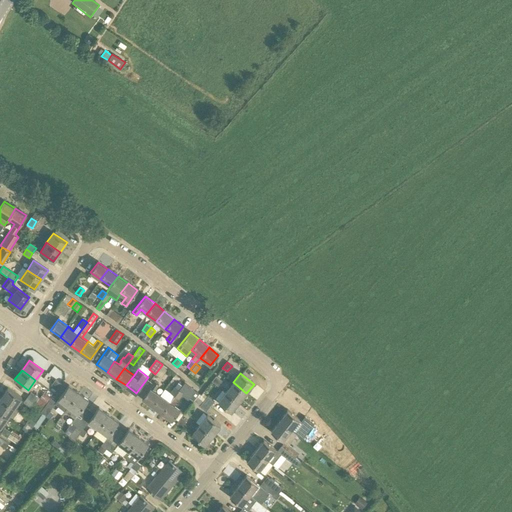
[(216,376),(212,381),(218,386),(222,381),(216,376)]
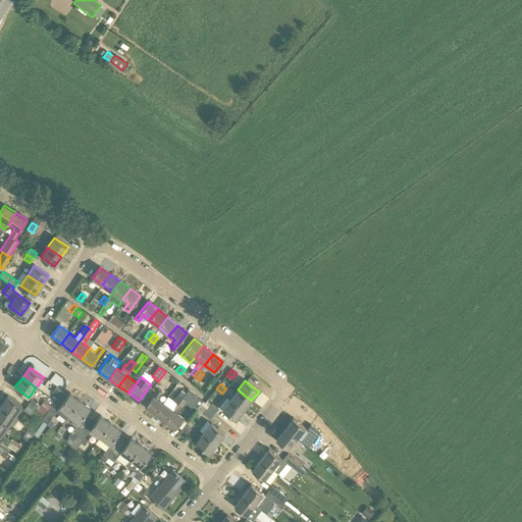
[(52,393),(59,397),(62,392),(56,386),(52,393)]
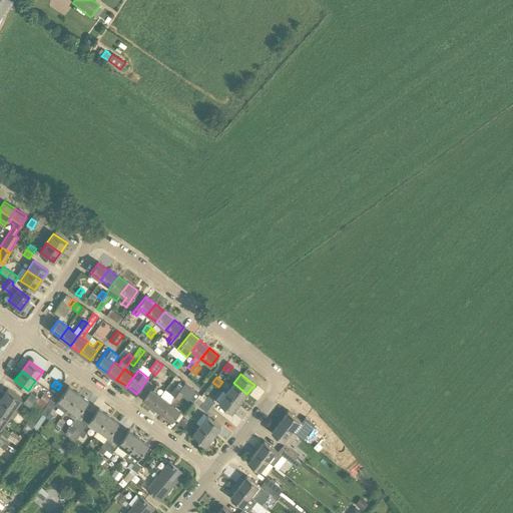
[(43,393),(46,389),(37,383),(34,387),(43,393)]
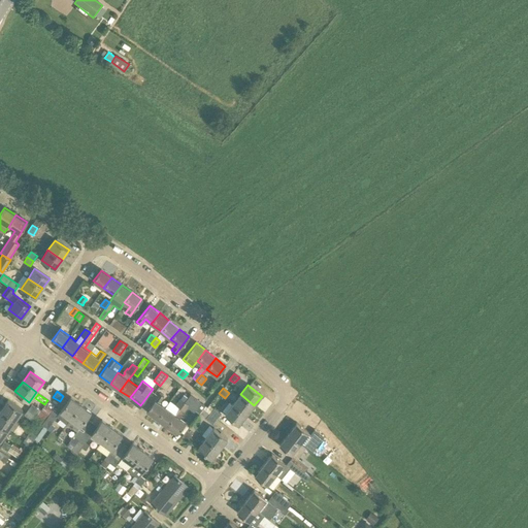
[(159,394),(146,410),(157,418),(165,407),(160,403),(164,397),(159,394)]
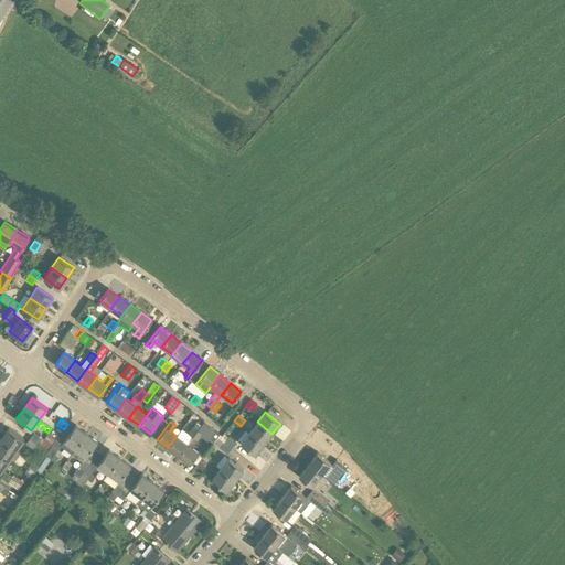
[(257,422),(249,432),(264,444),(272,434),(257,422)]
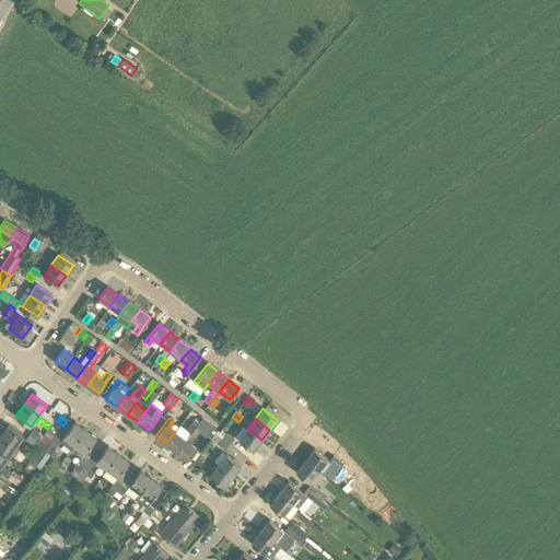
[(199,432),(206,436),(213,427),(202,419),(197,427),(196,427),(190,433),(186,440),(177,452),(188,459),(197,447),(190,443),(199,432)]
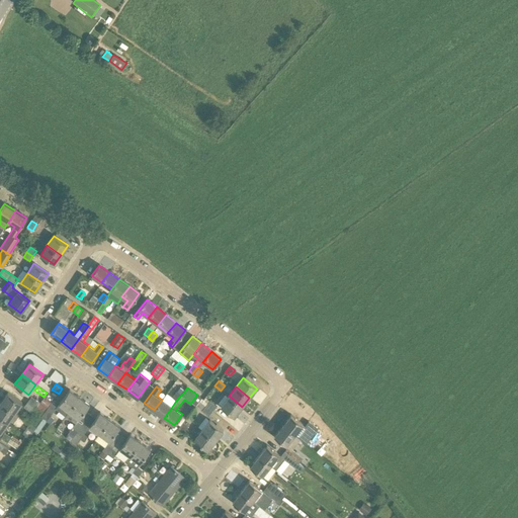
[(56,409),(66,416),(80,398),(70,391),(57,408),(52,404),(42,415),(41,417),(47,420),(56,409)]
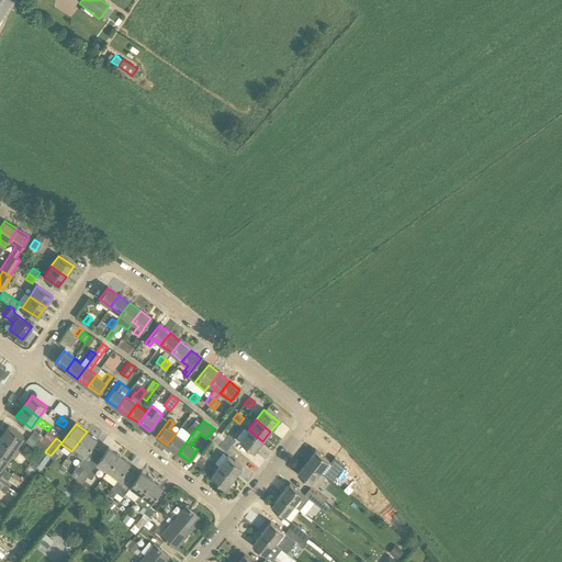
[(191,435),(197,428),(192,425),(187,431),(191,435)]
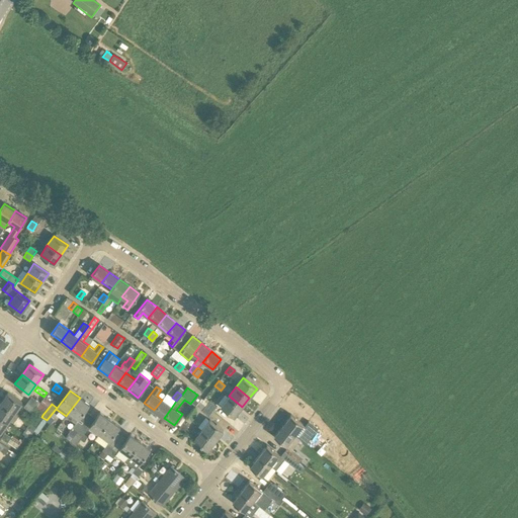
[(15,413),(22,403),(8,393),(1,403),(15,413)]
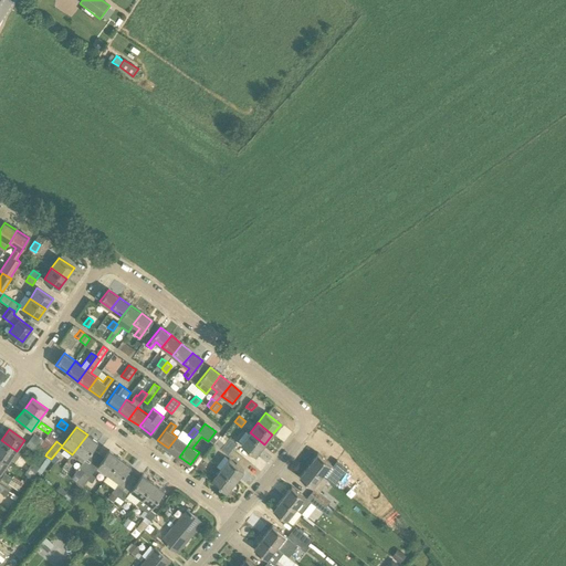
[(241,443),(255,454),(264,444),(250,432),(241,443)]
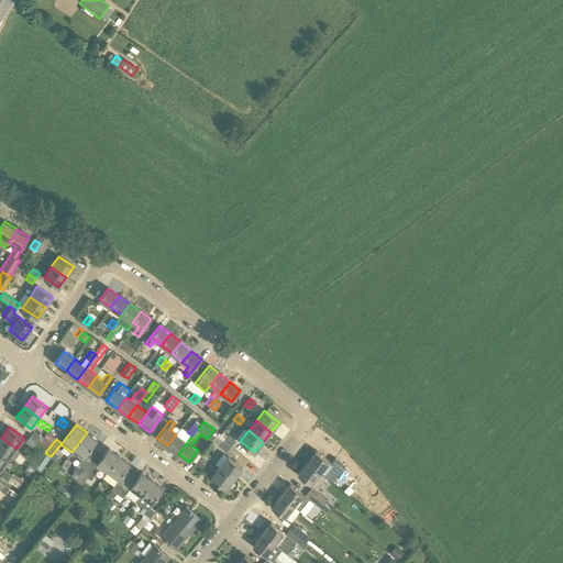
[(30,437),(36,442),(41,437),(34,431),(30,437)]
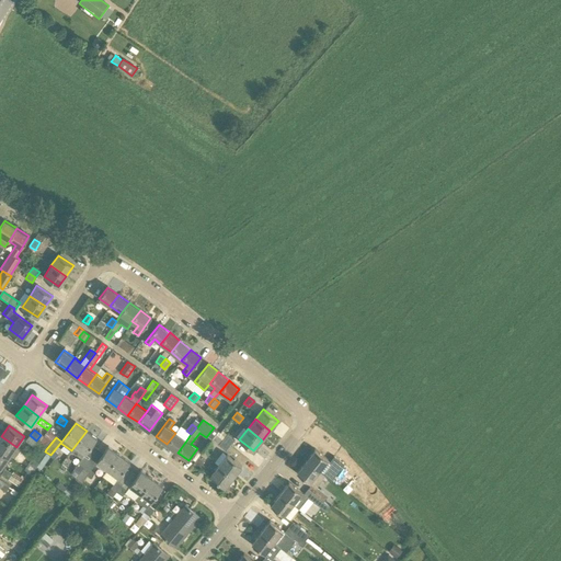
[(81,458),(83,457),(93,445),(96,438),(87,431),(71,450),(81,458)]
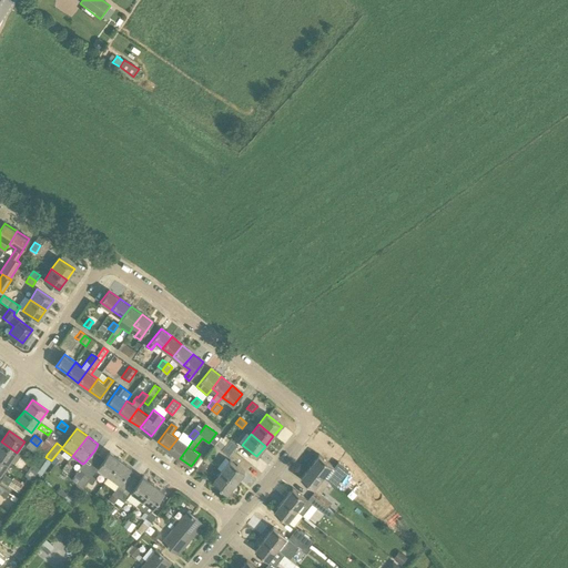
[(227,437),(223,443),(233,450),(237,445),(227,437)]
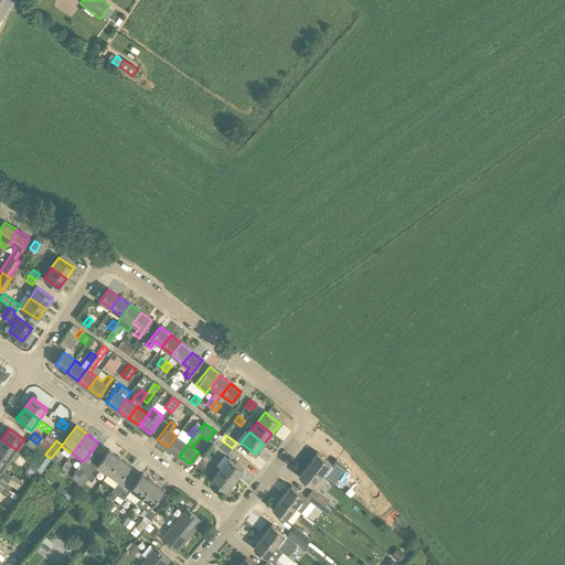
[(179,456),(188,444),(177,436),(168,447),(179,456)]
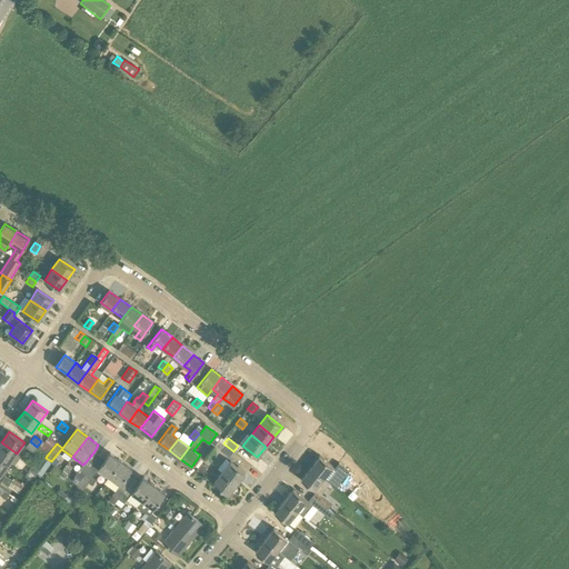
[(242,459),(233,451),(223,443),(219,440),(216,446),(217,447),(218,447),(222,450),(222,451),(239,463),(242,459)]
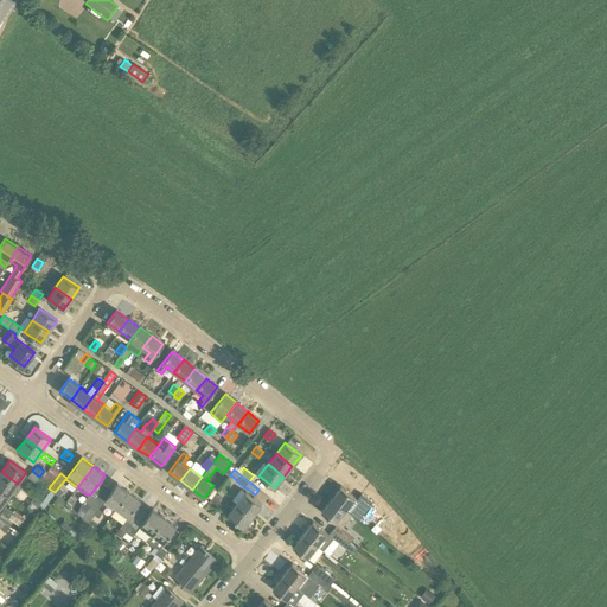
[(36,483),(39,477),(32,471),(27,477),(36,483)]
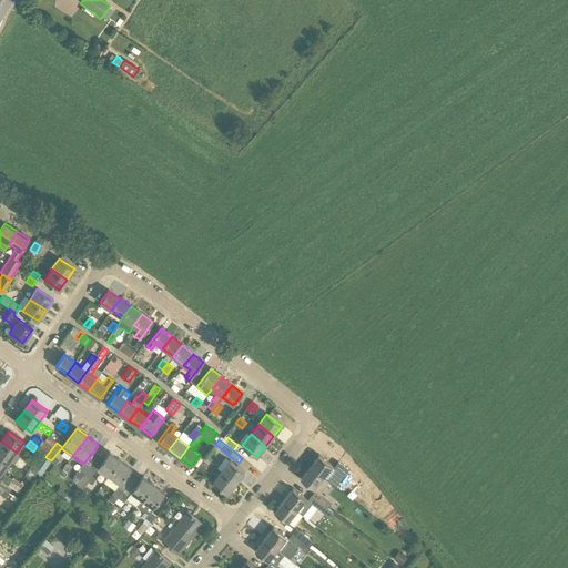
[(1,442),(0,443),(0,457),(9,464),(17,453),(1,442)]
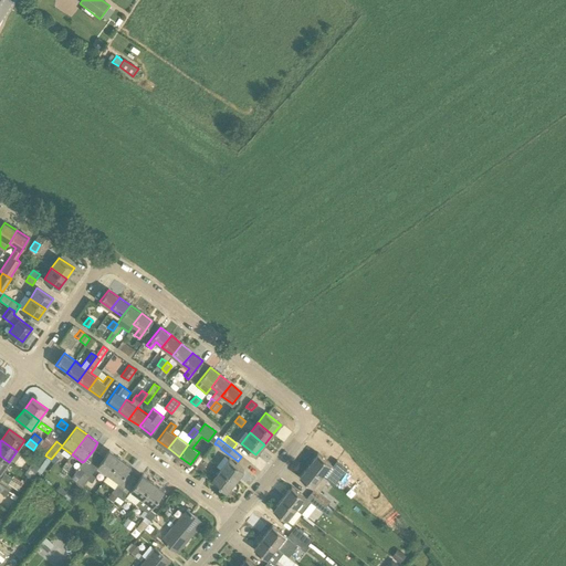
[(108,450),(104,457),(97,465),(108,474),(119,459),(108,450)]
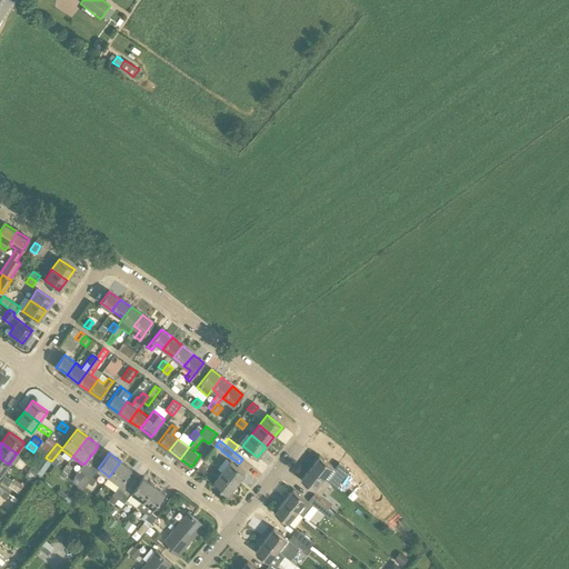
[(333,467),(320,456),(310,467),(323,478),(333,467)]
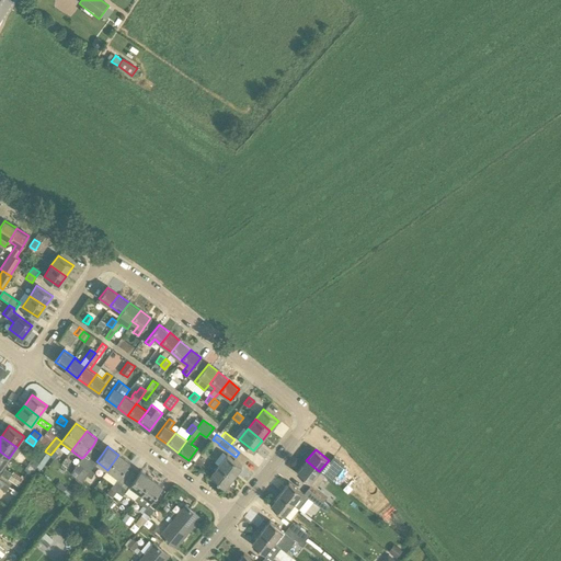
[(9,458),(0,451),(0,468),(1,469),(9,458)]
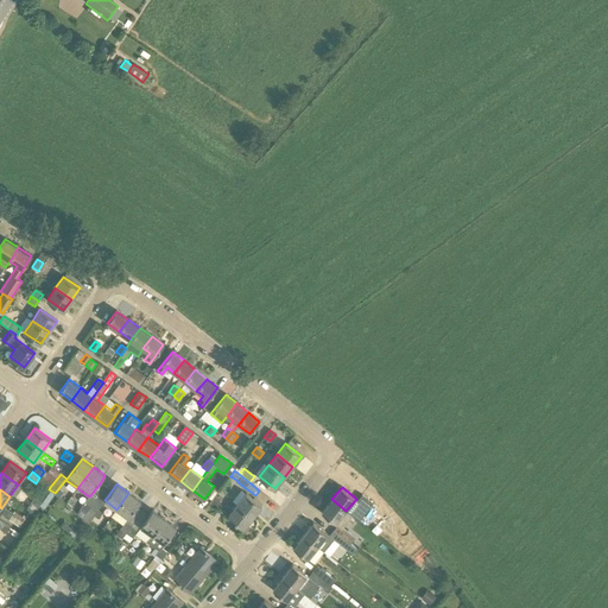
[(128,518),(140,501),(128,493),(116,510),(113,514),(124,524),(126,521),(128,518)]
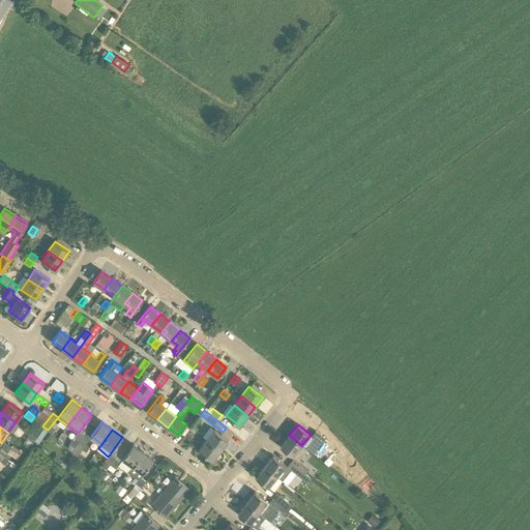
[(214,430),(206,440),(221,450),(228,441),(214,430)]
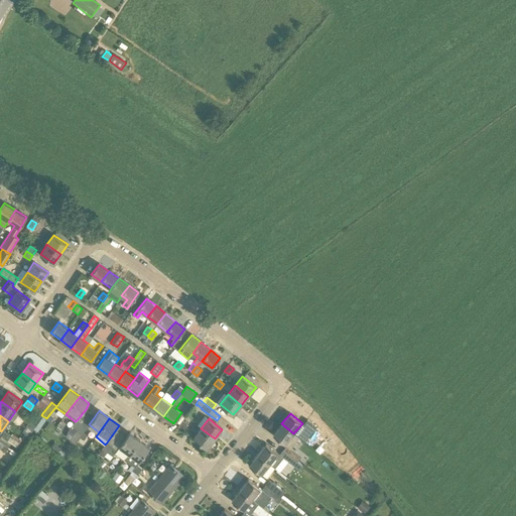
[(82,424),(77,420),(75,421),(68,432),(73,436),(82,424)]
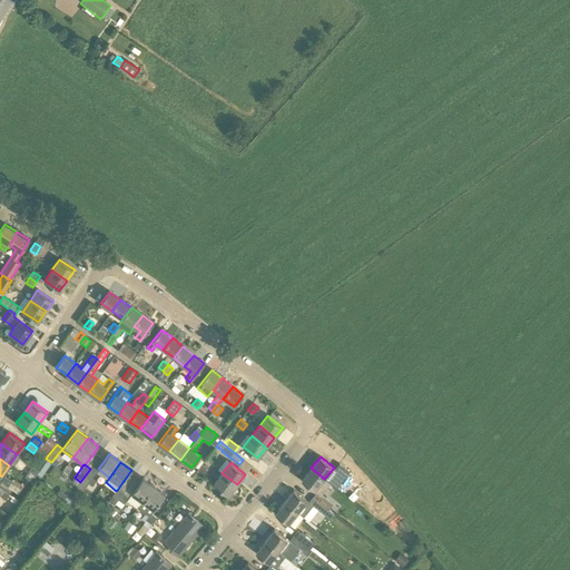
[(39,471),(32,465),(29,472),(25,477),(28,479),(28,480),(31,483),(36,477),(39,471)]
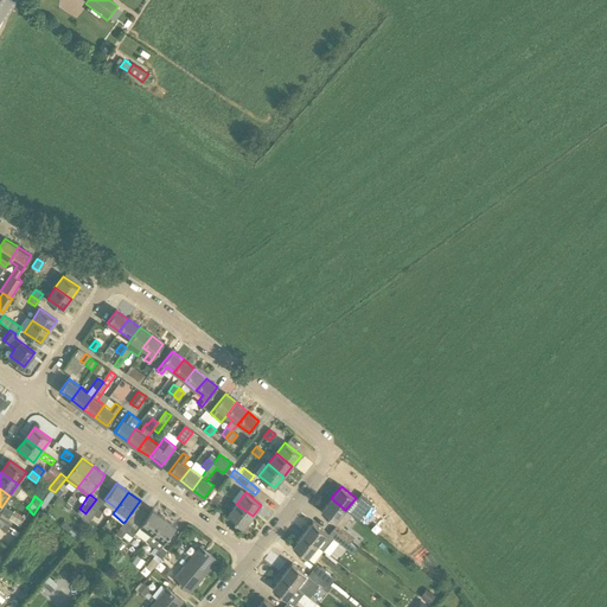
[(210,502),(216,506),(221,499),(213,496),(210,502)]
